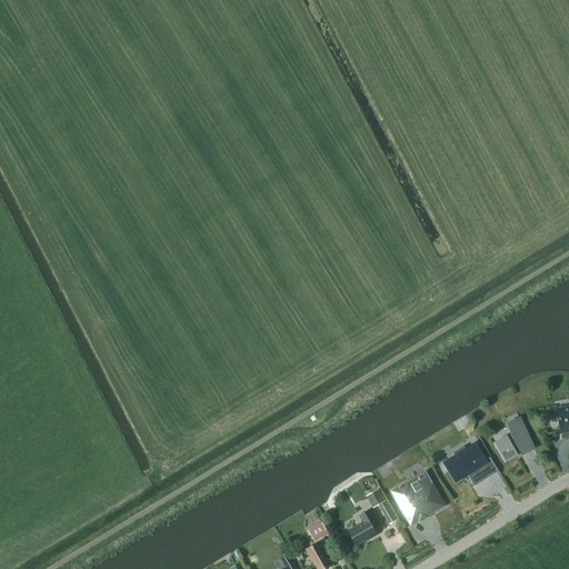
[(568,407),(557,409),(561,432),(568,430),(568,407)]
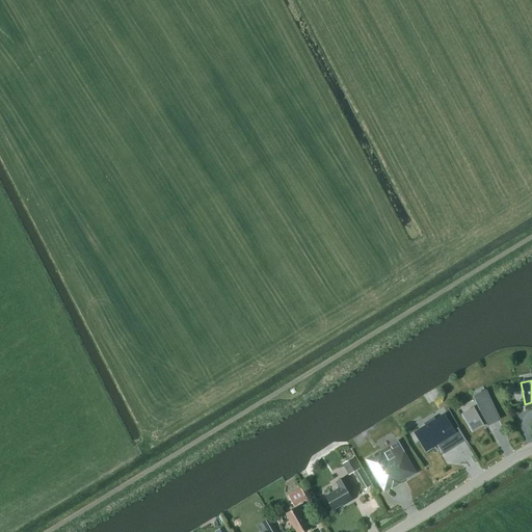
[(499,420),(485,392),(475,397),(481,409),(475,411),(475,410),(464,416),(473,431),(483,425),(482,423),(486,421),(488,425),(499,420)]
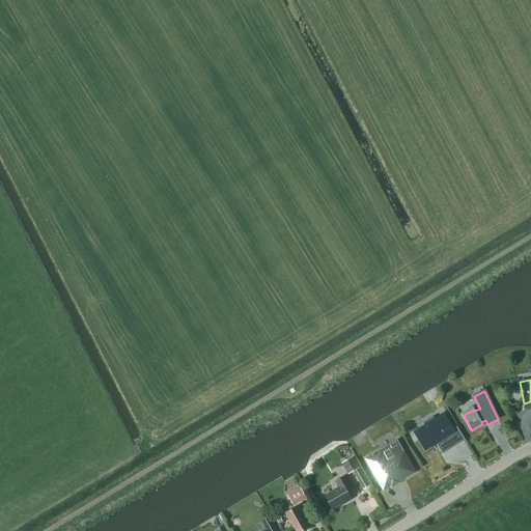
[(453,431),(442,414),(434,419),(432,417),(423,422),(425,425),(415,430),(426,448),(436,443),(440,448),(448,443),(445,437),(453,431)]
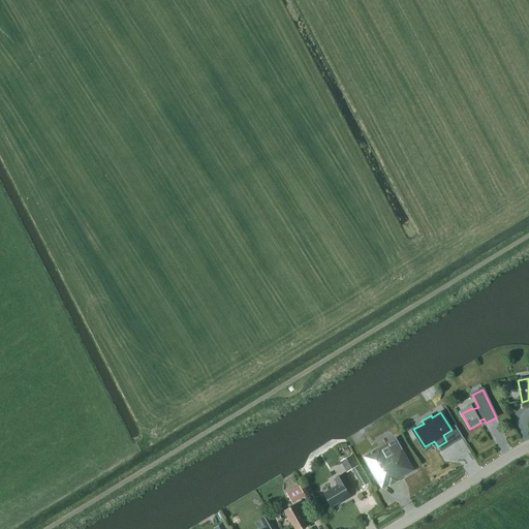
[(446,462),(471,452),(465,436),(440,446),(446,462)]
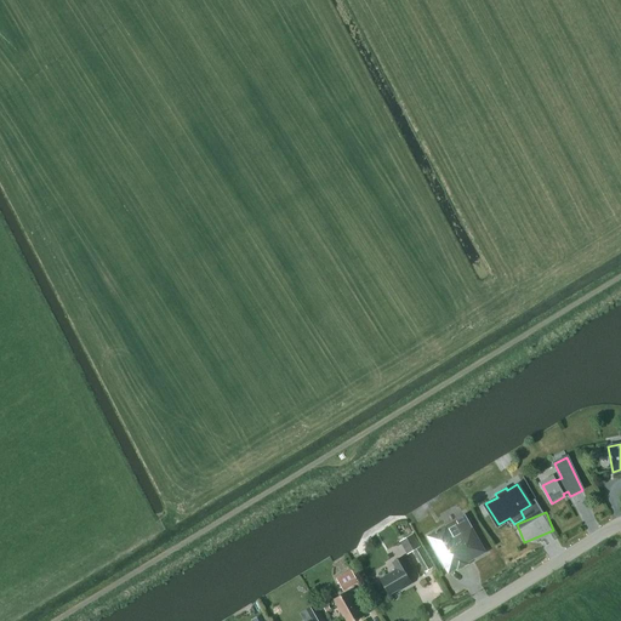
[(484,552),(471,529),(465,516),(438,530),(436,531),(428,536),(449,571),(484,552)]
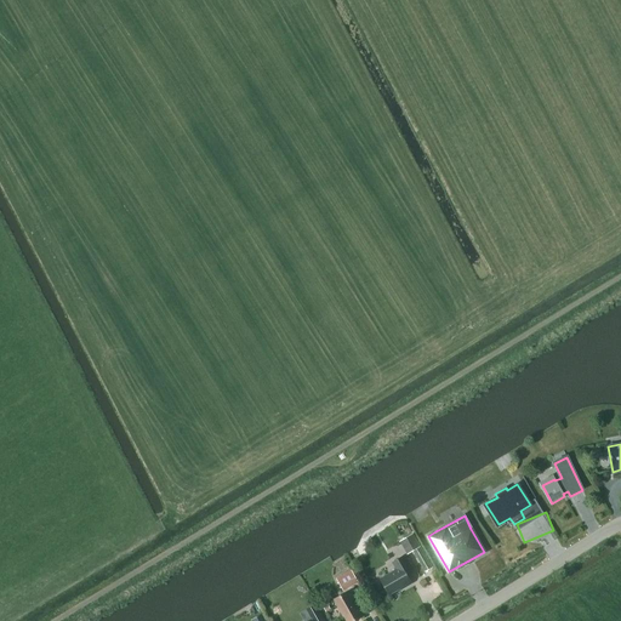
[(412,551),(421,546),(412,534),(399,541),(408,554),(412,551)]
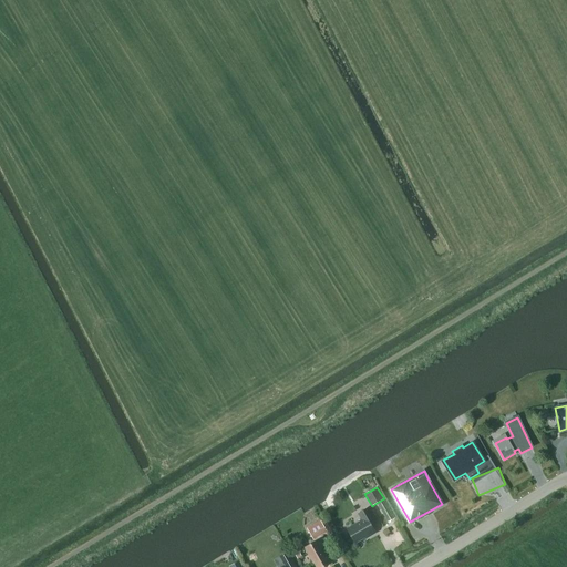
[(394,517),(384,498),(377,503),(388,522),(394,517)]
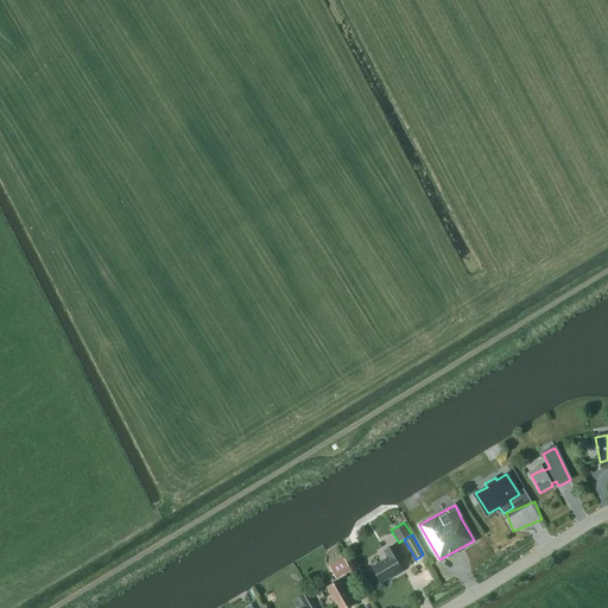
[(396,575),(403,571),(398,562),(405,558),(397,543),(385,550),(388,557),(372,567),(381,582),(394,574),(396,575)]
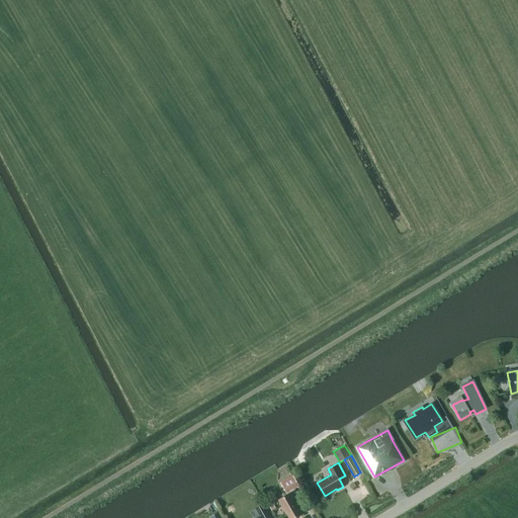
[(286,493),(299,486),(292,475),(280,483),(286,493)]
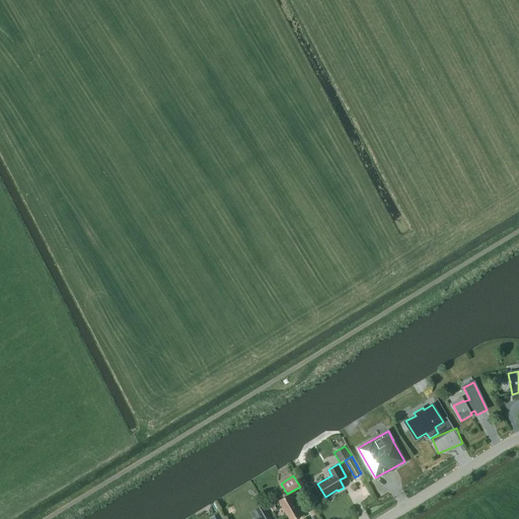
[(295,518),(302,515),(298,508),(299,508),(291,494),(279,501),(287,515),(287,514),(290,518),(295,518)]
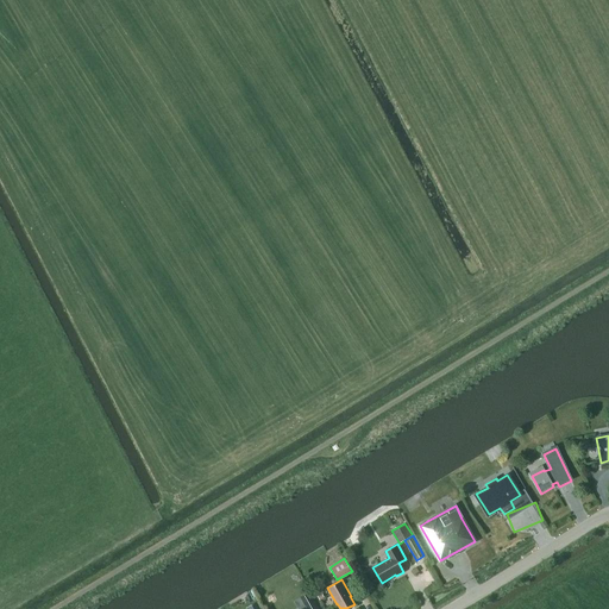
[(318,608),(312,597),(309,592),(301,597),(307,608),(305,608),(318,608)]
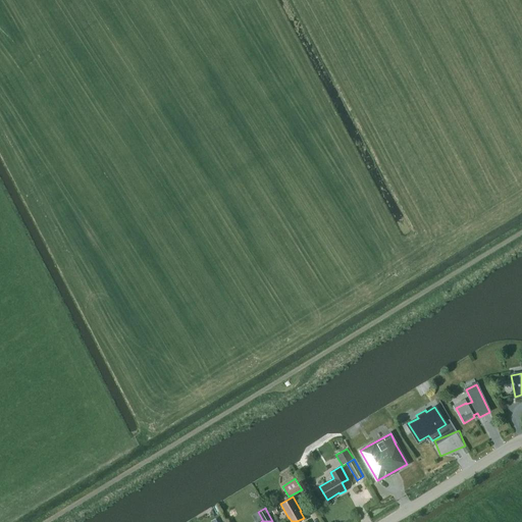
All buildings are outlined.
